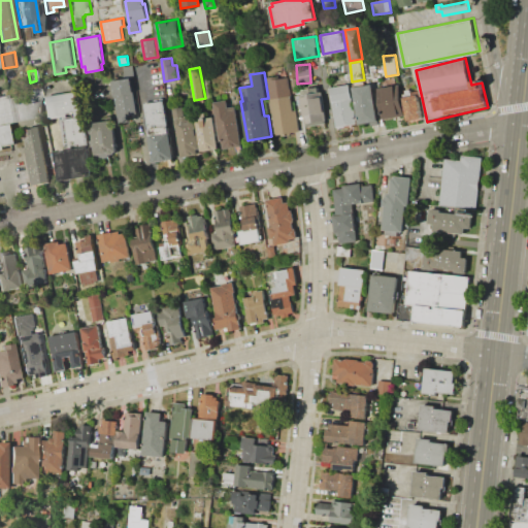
[(276,134),(267,77),(279,75),(281,78),(288,77),(293,110),(296,110),(299,131),(276,134)]
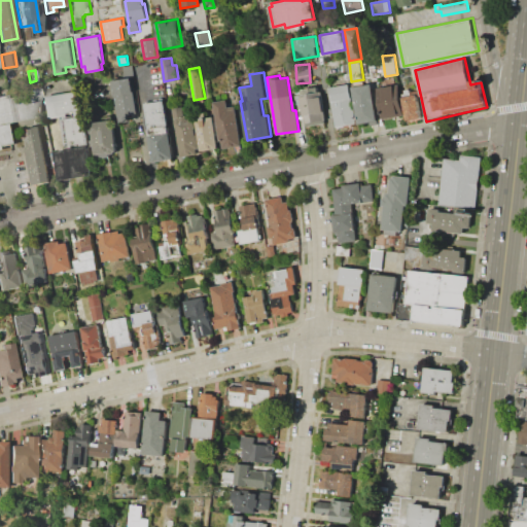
[(113,80),(132,77),(138,113),(129,114),(130,121),(119,124),(113,80)]
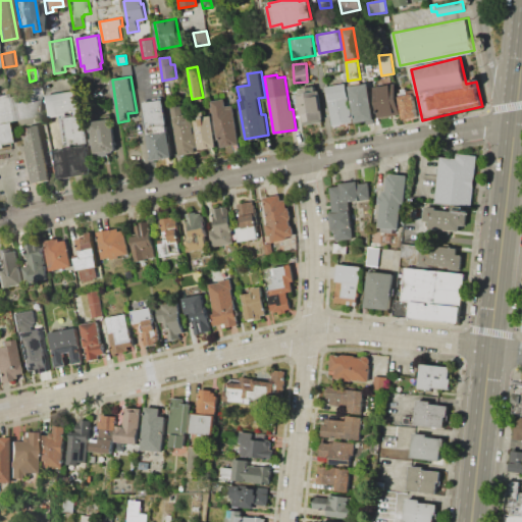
[(350,86),(368,83),(375,122),(366,123),(366,121),(356,122),(350,86)]
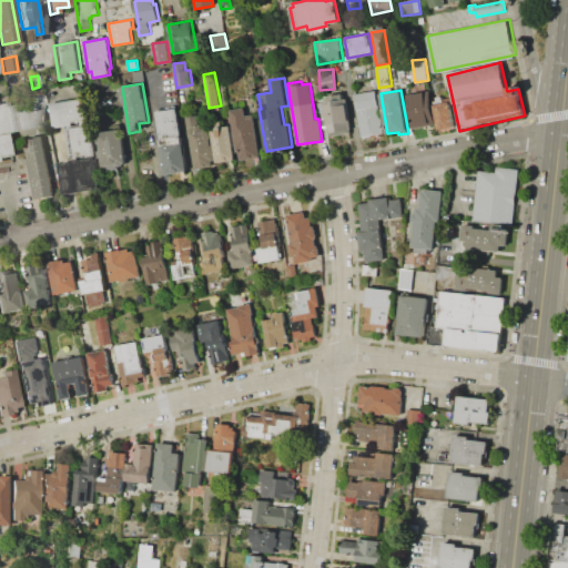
[(355,94),(377,91),(383,124),(381,125),(382,133),(371,135),(371,139),(363,140),(355,94)]
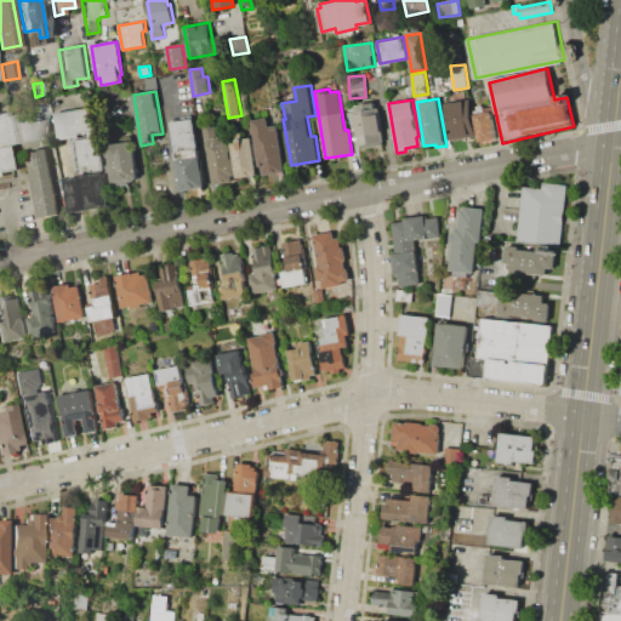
[(476,136),(450,141),(444,104),(469,100),(476,136)]
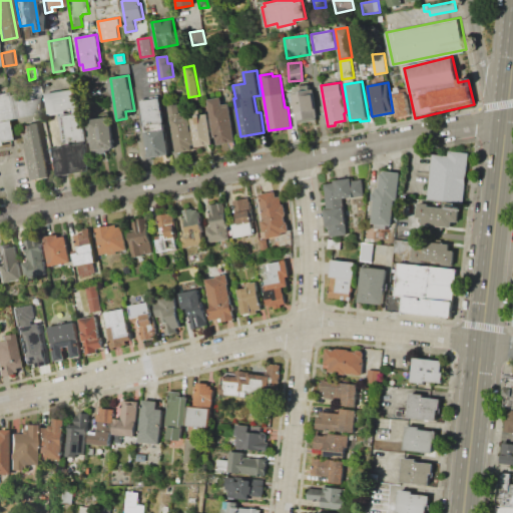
[(292,87),(313,83),(319,120),(299,123),(292,87)]
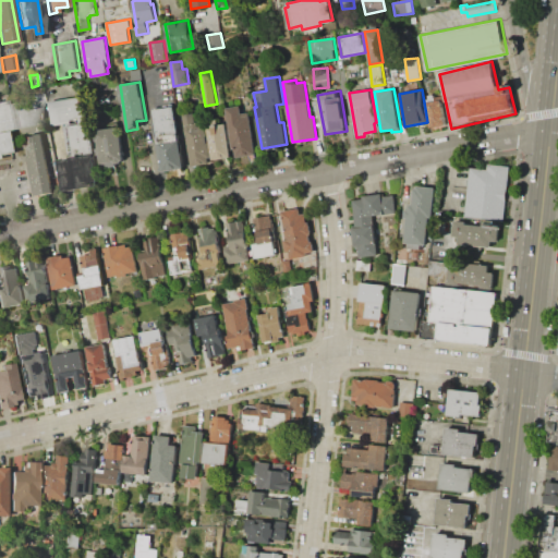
[(0,101),(4,101),(5,105),(33,99),(32,96),(41,94),(46,118),(38,119),(39,123),(7,130),(10,152),(0,153),(0,101)]
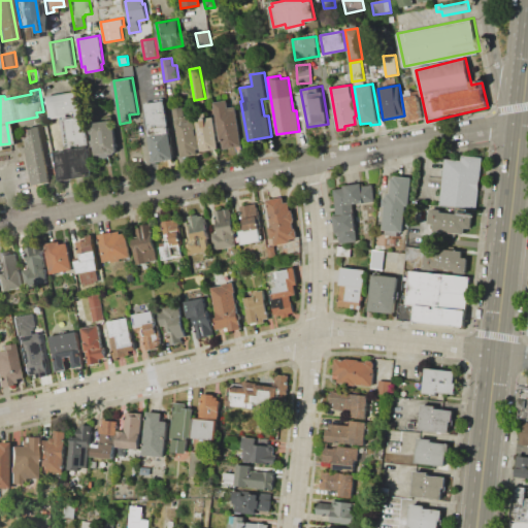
[(46,96),(80,91),(90,145),(67,150),(61,118),(51,119),(46,96)]
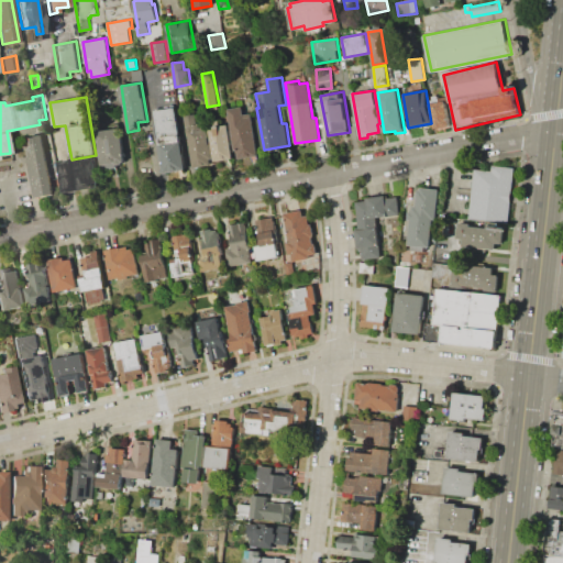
[(434,128),(430,103),(448,100),(452,125),(434,128)]
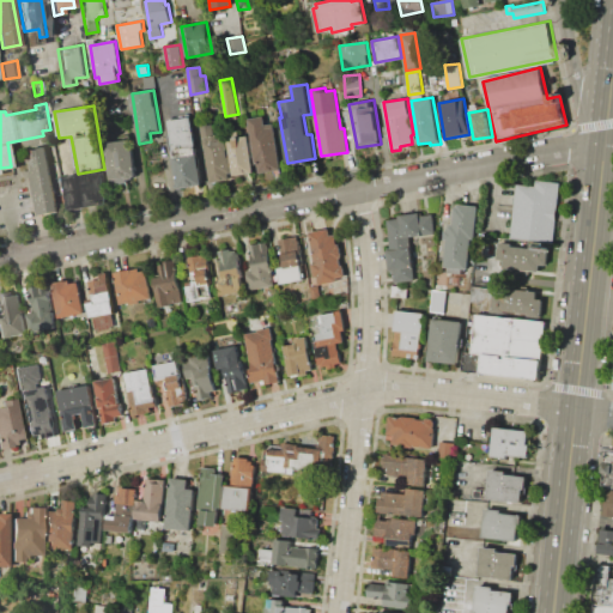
[(180,187),(169,120),(192,116),(204,183),(180,187)]
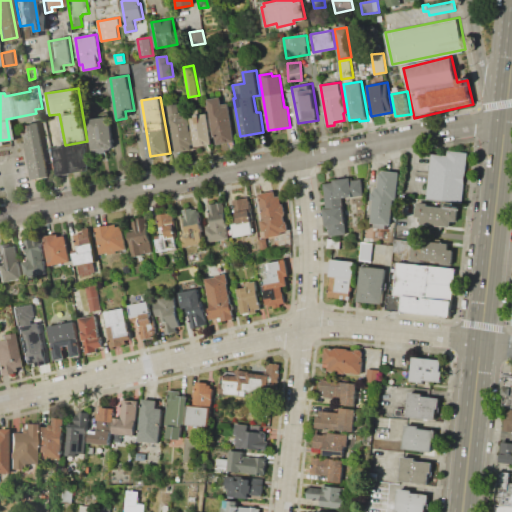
[(207,99),(220,97),(222,104),(228,103),(235,141),(216,144),(215,135),(214,135),(207,99)]
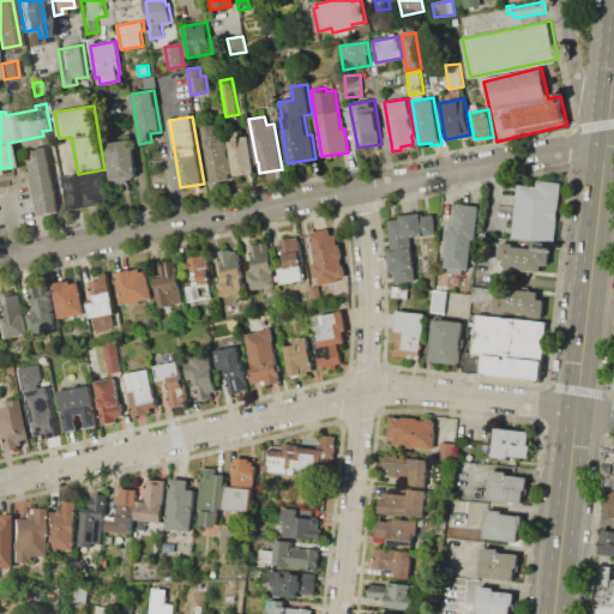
[(211,182),(202,126),(215,125),(216,133),(218,133),(220,138),(226,137),(232,173),(229,174),(230,180),(211,182)]
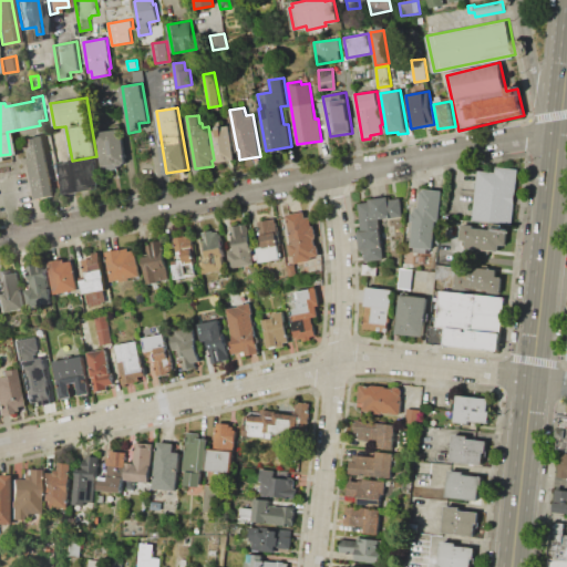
[(217,163),(210,129),(230,125),(236,160),(217,163)]
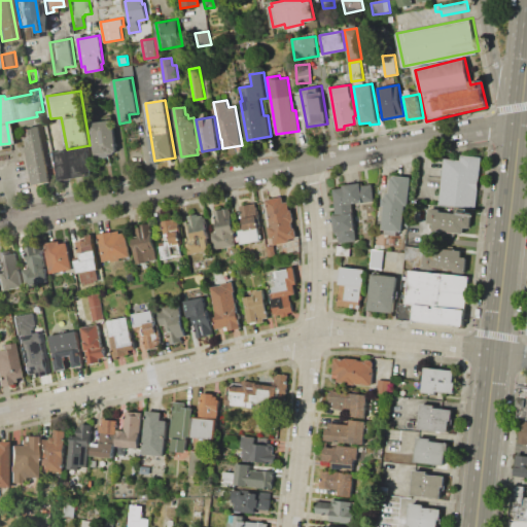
[(114,119),(119,152),(110,154),(110,156),(97,159),(95,147),(93,147),(92,140),(94,140),(93,134),(92,134),(90,124),(114,119)]
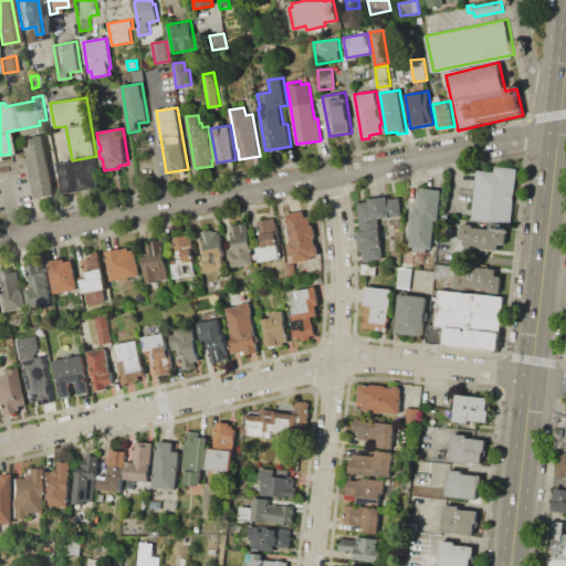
[(24,138),(43,135),(53,195),(34,198),(24,138)]
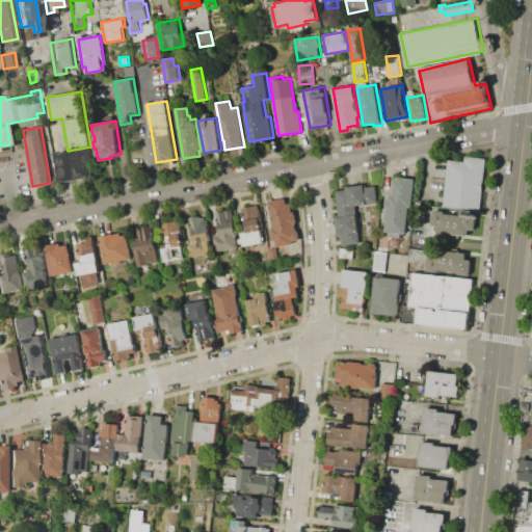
[(56,153),(68,151),(90,147),(96,176),(61,181),(56,153)]
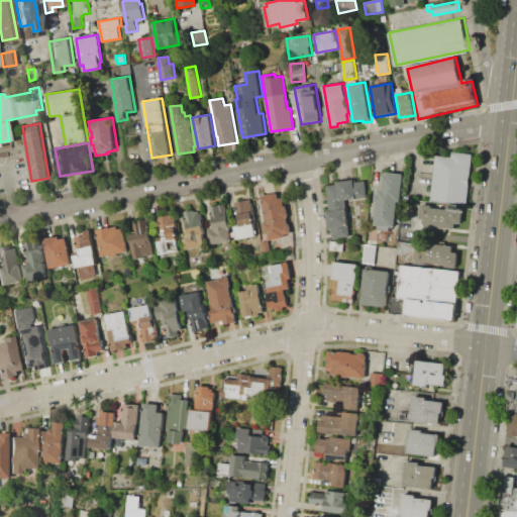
[(451,153),(471,156),(466,206),(429,202),(434,156),(451,157),(451,153)]
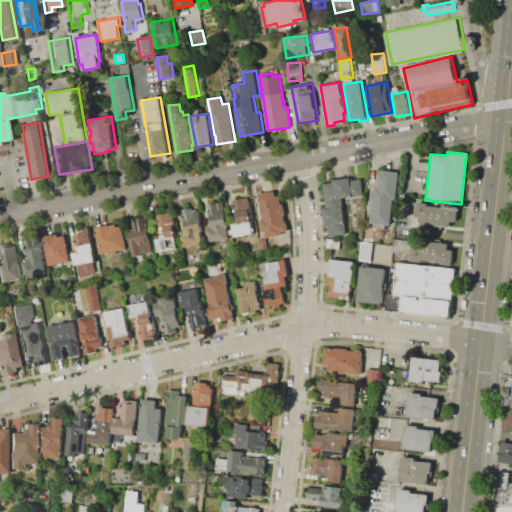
[(371,222),(374,200),(371,199),(372,192),(375,192),(375,187),(378,187),(380,172),(382,172),(382,169),(399,172),(396,199),(394,199),(391,225),(387,224),(386,229),(374,227),(374,223),(371,222)]
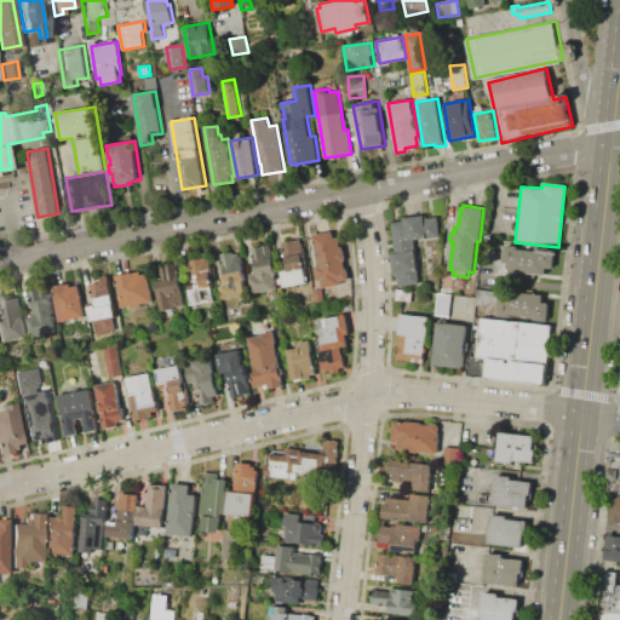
[(391,222),(402,220),(402,218),(426,214),(428,218),(437,217),(440,236),(414,239),(419,283),(399,286),(397,275),(395,275),(392,252),(395,252),(391,222)]
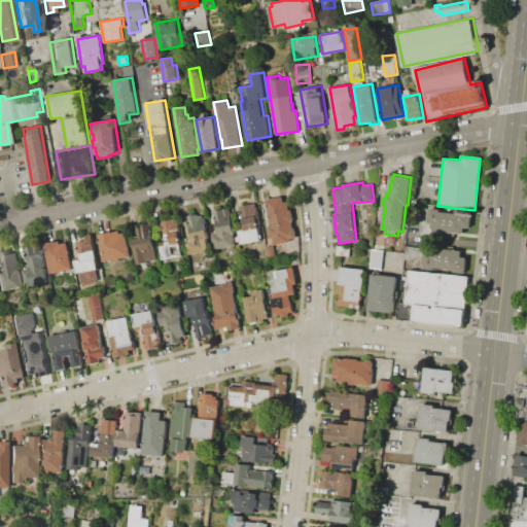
[(283,197),(284,202),(288,202),(289,209),(292,209),(294,221),(292,221),(293,227),(295,226),(297,237),(291,238),(291,241),(275,244),(274,238),(271,238),(269,226),(272,225),(267,200),(283,197)]
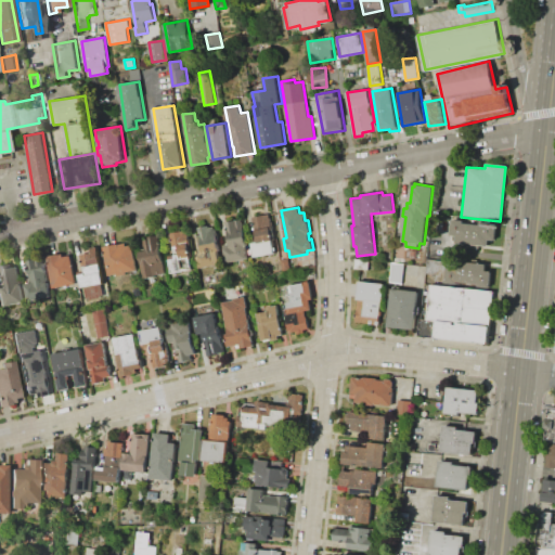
[(255,256),(252,239),(257,237),(253,217),(269,214),(272,228),(270,228),(274,253),(255,256)]
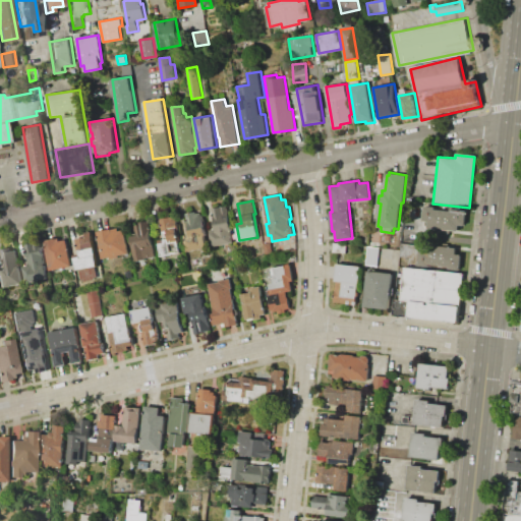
[(213,246),(209,225),(215,224),(212,209),(226,206),(233,242),(213,246)]
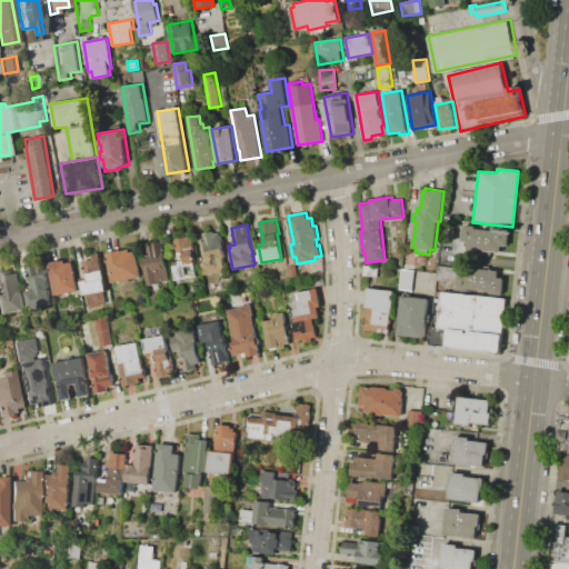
[(465,225),(510,230),(508,247),(500,246),(499,252),(467,248),(468,242),(462,241),(465,225)]
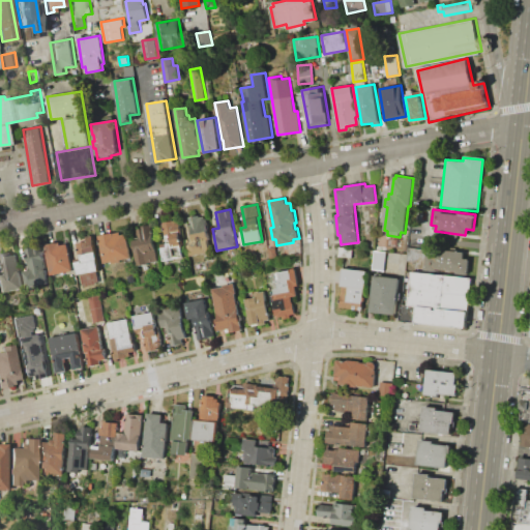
[(209,252),(190,255),(187,239),(194,238),(189,216),(204,214),(209,239),(207,239),(209,252)]
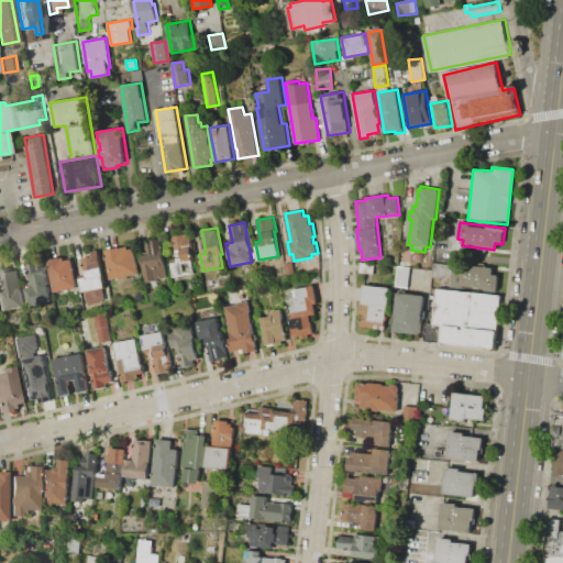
[(196,273),(175,276),(172,260),(178,258),(174,236),(190,233),(196,260),(194,260),(196,273)]
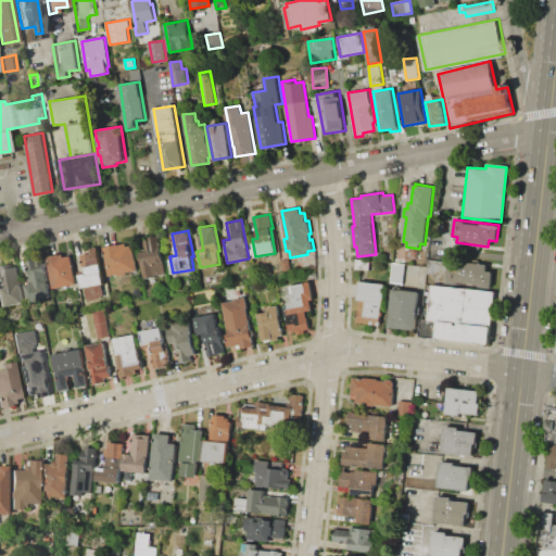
[(166,274),(156,275),(158,276),(143,279),(138,252),(146,251),(144,241),(151,240),(150,237),(159,236),(166,274)]
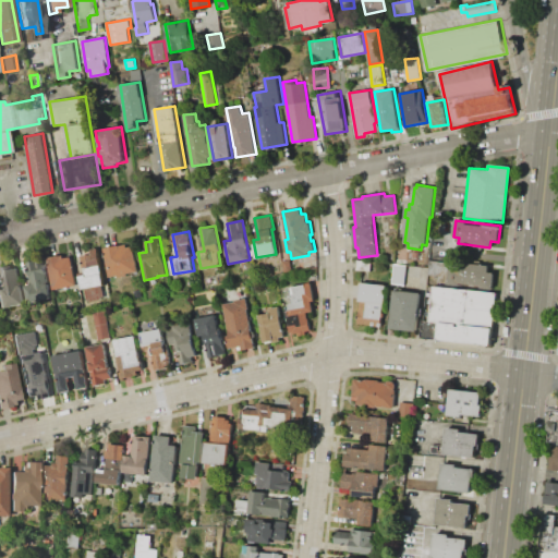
[(110,276),(105,249),(128,244),(128,247),(134,246),(138,270),(129,273),(129,275),(119,277),(119,275),(110,276)]
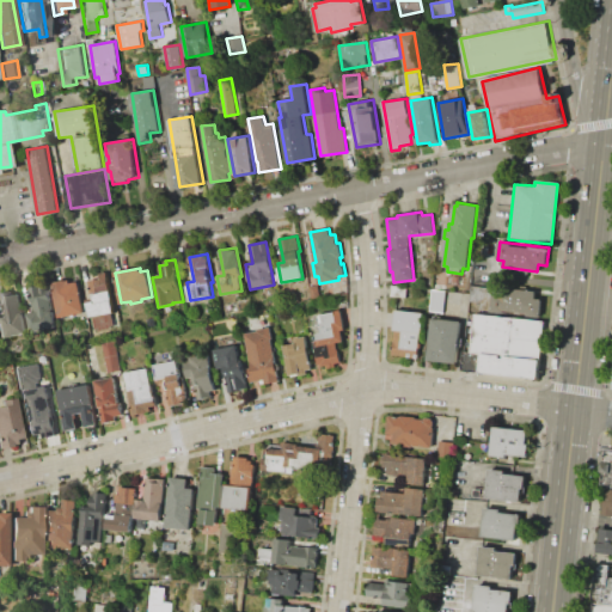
[(90,317),(87,303),(93,301),(90,280),(99,279),(99,274),(108,271),(115,312),(90,317)]
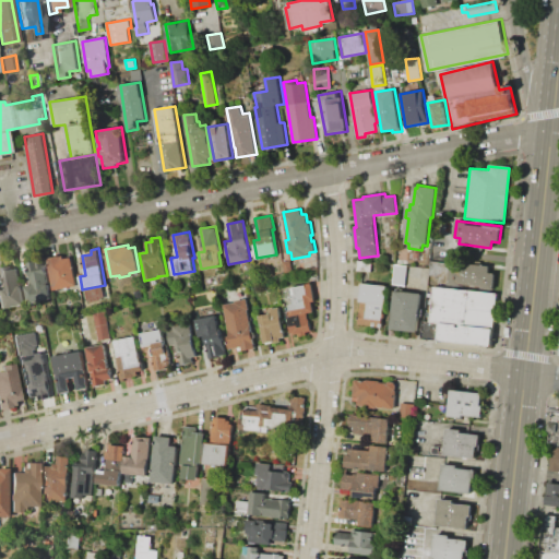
[(54,289),(51,278),(49,278),(46,262),(48,261),(47,258),(63,254),(64,258),(71,257),(76,285),(54,289)]
